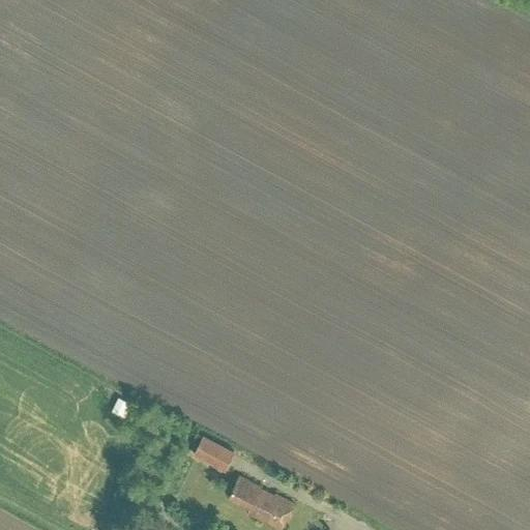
[(117,395),(111,409),(112,410),(123,415),(130,402),(119,396),(117,395)]
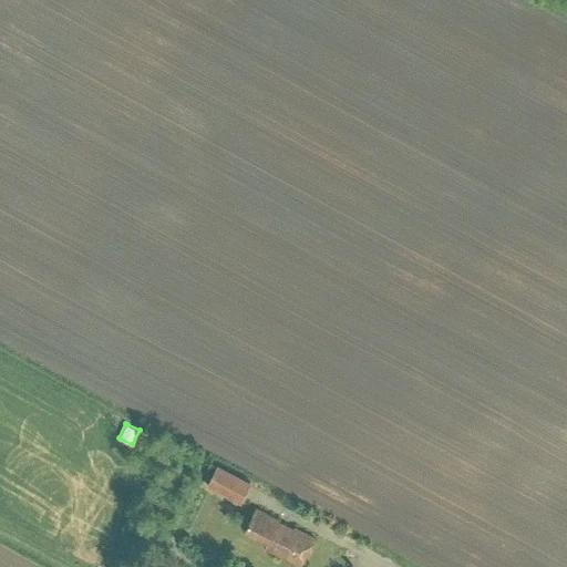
[(99,453),(103,436),(89,433),(84,449),(99,453)]
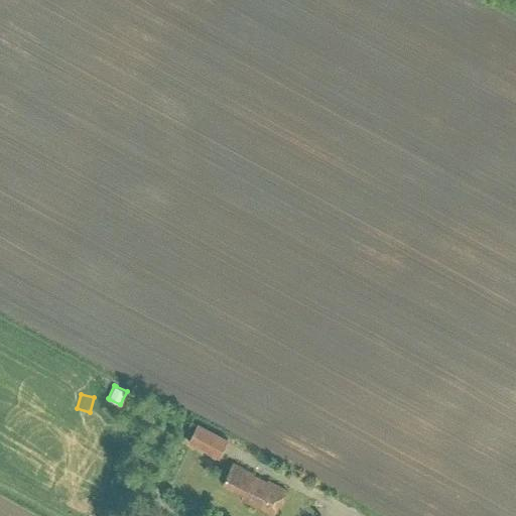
[(197,425),(188,441),(219,457),(227,439),(197,425)]
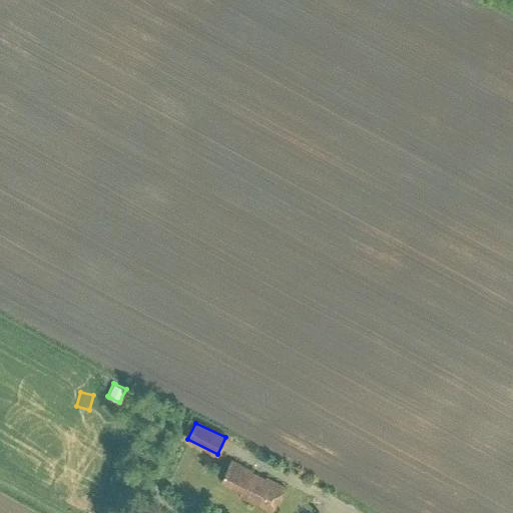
[(169,437),(162,457),(192,467),(199,447),(169,437)]
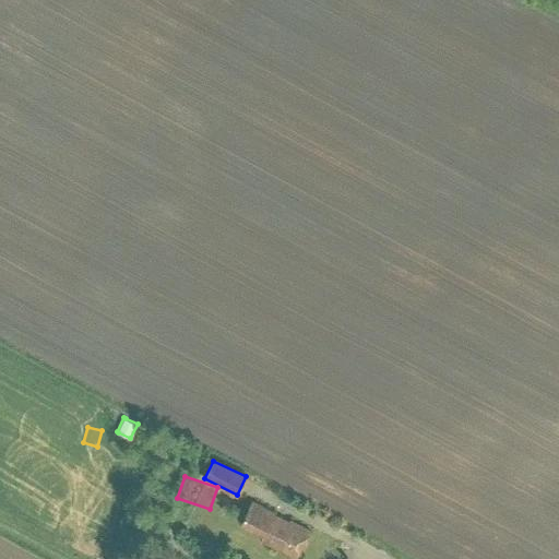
[(259,539),(294,557),(308,530),(252,500),(240,522),(262,533),(259,539)]
